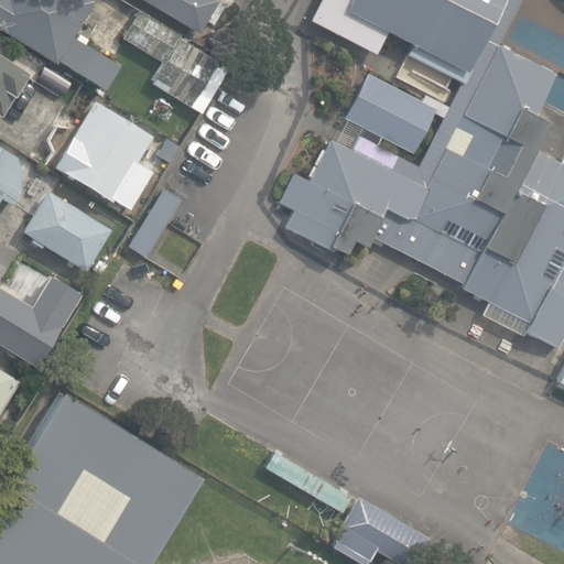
[(56,60),(104,88),(118,65),(84,45),(87,40),(78,34),(75,39),(71,36),(93,1),(90,0),(0,0),(0,29),(54,63),(56,60)]
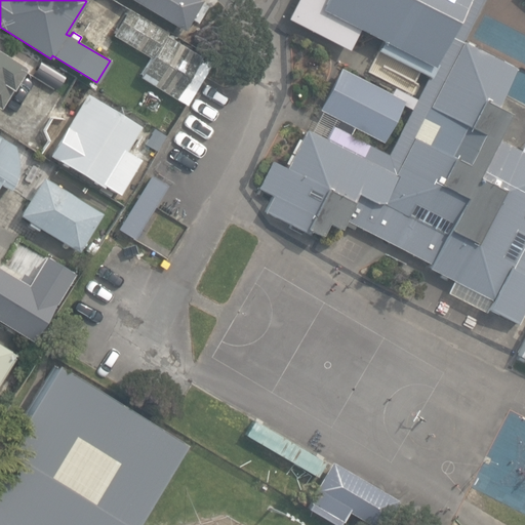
[(132,0),(185,31),(203,1),(201,0),(132,0)]
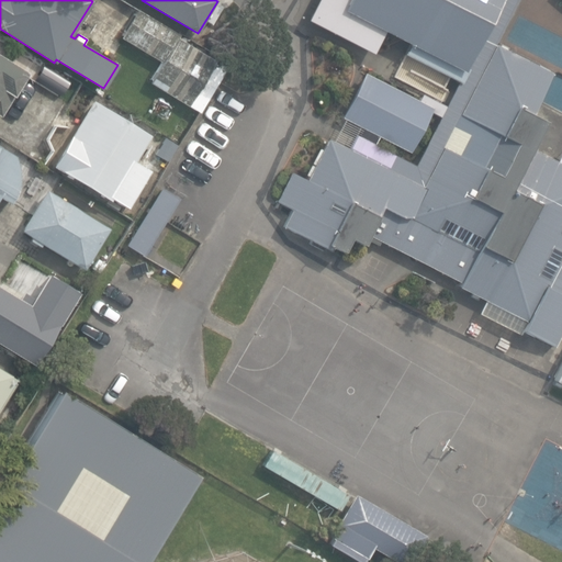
[(561,0),(315,0),(305,19),(372,56),(381,42),(457,82),(444,108),(423,97),(419,101),(363,71),(341,117),(362,128),(358,137),(353,135),(349,145),(326,135),(304,179),(291,172),(277,201),(290,210),(281,227),(343,257),(348,239),(360,244),(371,238),(457,282),(458,288),(483,302),(479,313),(552,348),(561,327),(561,165),(530,149),(543,123),(529,115),(551,74),(494,47),(517,1),(517,0),(561,0)]
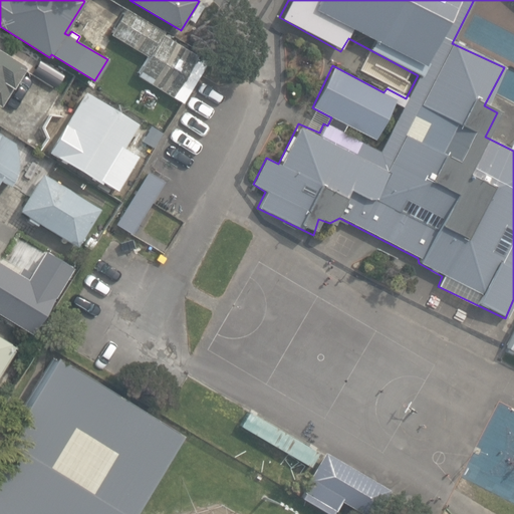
[(137,75),(173,97),(198,56),(162,35),(164,32),(125,9),(109,34),(148,57),(137,75)]
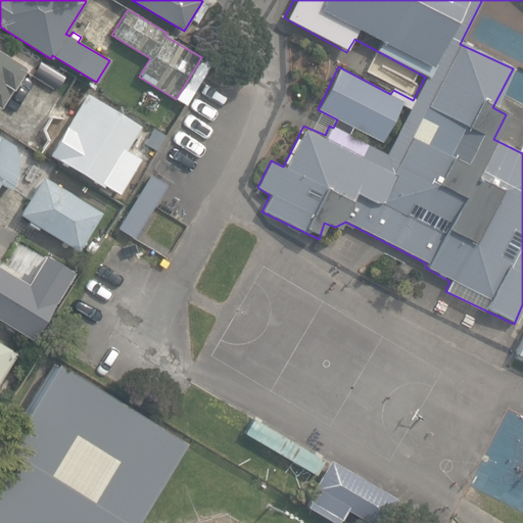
[(0,107),(27,67),(0,50),(0,107)]
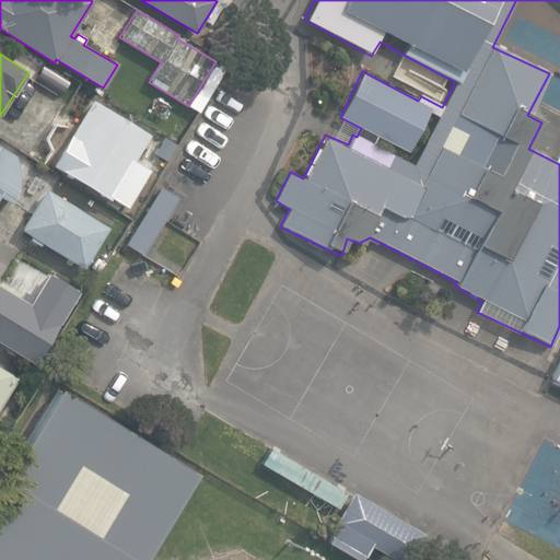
[(36,77),(47,84),(57,69),(45,61),(36,77)]
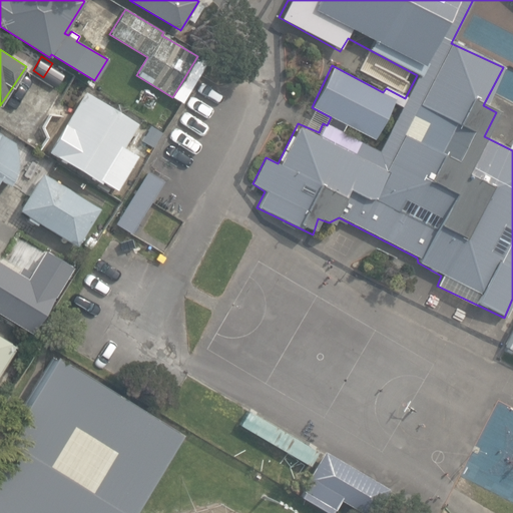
[(102,181),(116,189),(136,155),(122,147),(137,123),(85,91),(66,124),(64,123),(47,151),(100,183),(102,181)]
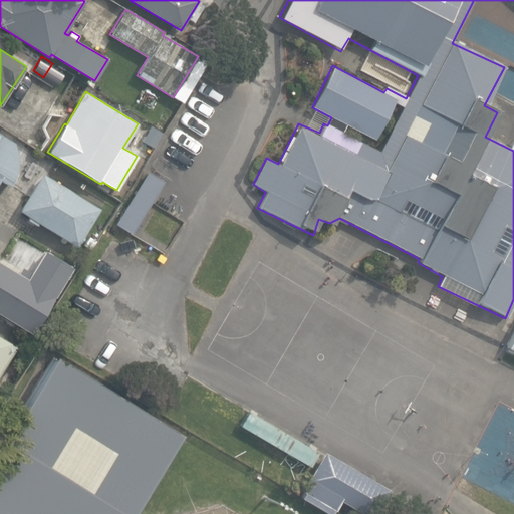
[(140,136),(149,141),(157,126),(149,121),(140,136)]
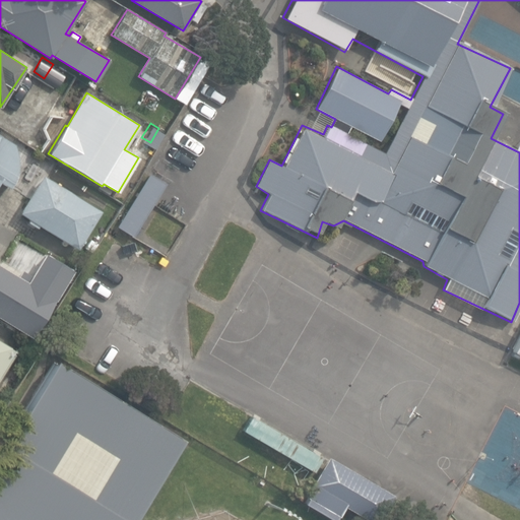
[(0,183),(10,189),(15,183),(19,171),(19,159),(18,151),(14,142),(0,133),(0,183)]
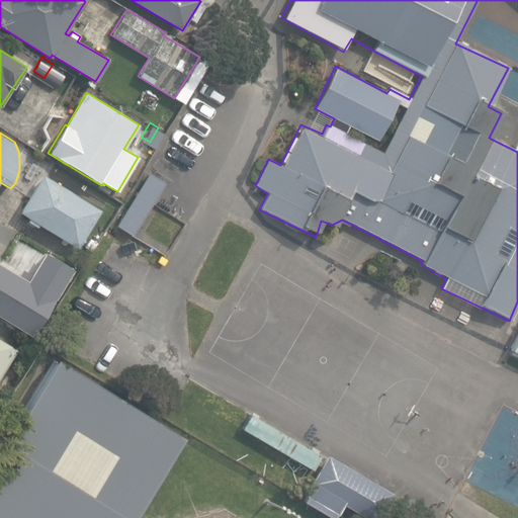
[(19,212),(78,249),(101,209),(42,173),(19,212)]
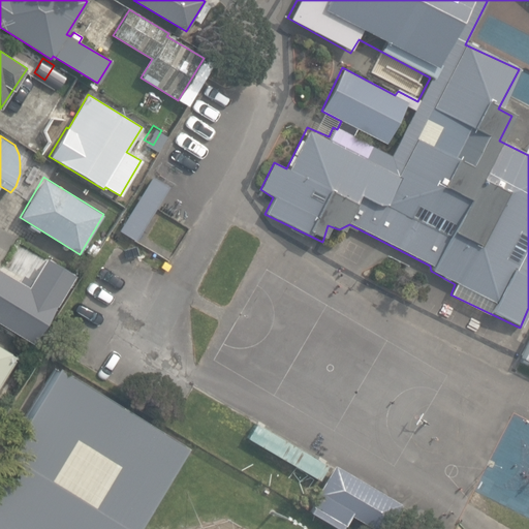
[(120,230),(135,241),(170,187),(154,177),(120,230)]
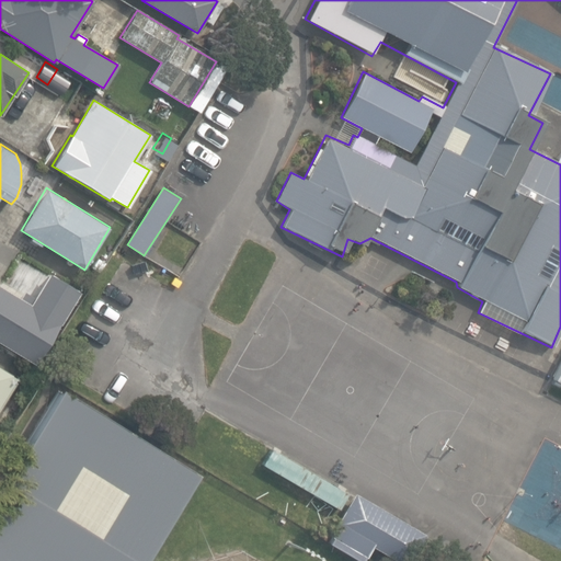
[(29,298),(61,319),(81,288),(48,268),(29,298)]
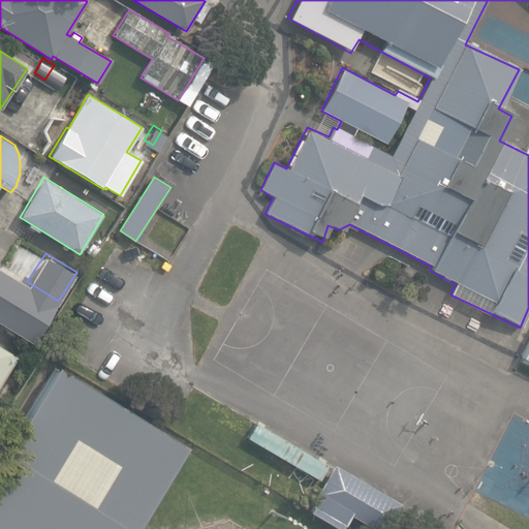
[(0,323),(33,344),(57,305),(0,270),(0,323)]
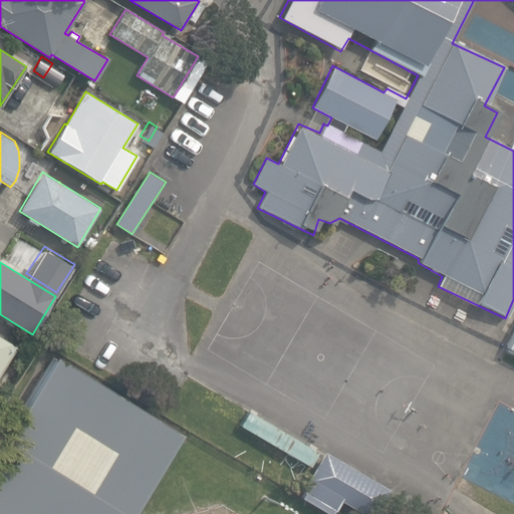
[(513,327),(504,348),(513,353),(513,327)]
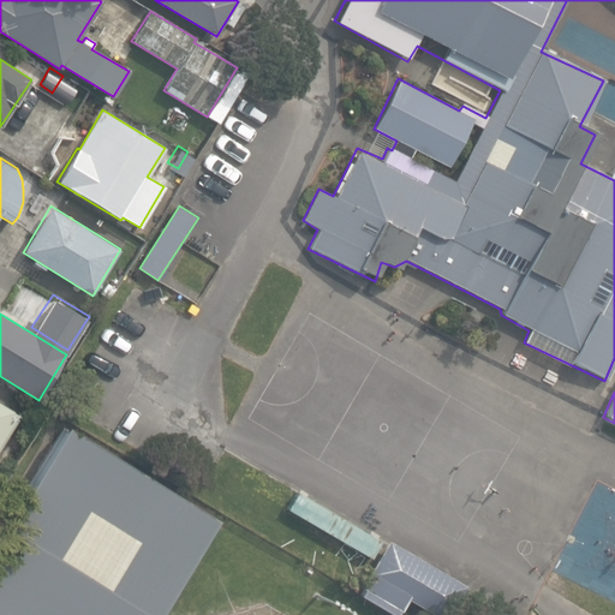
[(0,405),(0,436),(13,413),(0,405)]
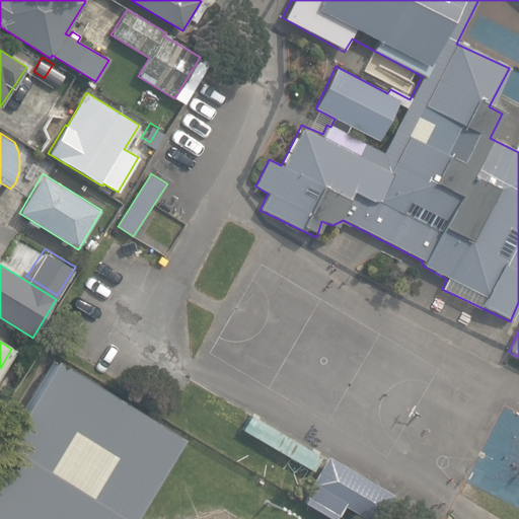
[(0,518),(132,518),(181,438),(100,387),(54,360),(36,387),(0,446),(0,518)]
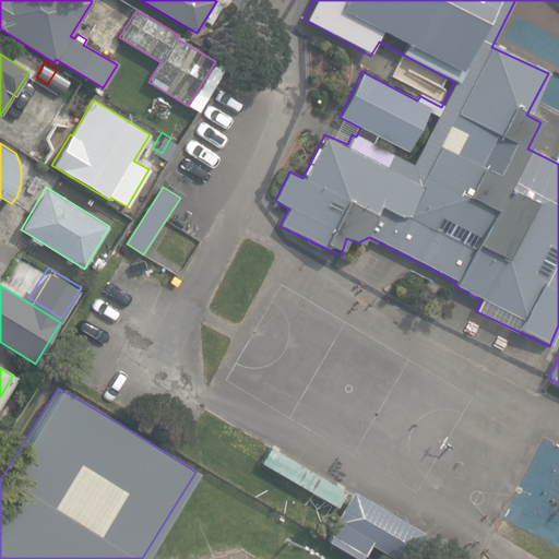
[(396,554),(403,558),(421,525),(351,485),(332,516),(336,519),(326,536),(359,556),(369,538),(396,554)]
